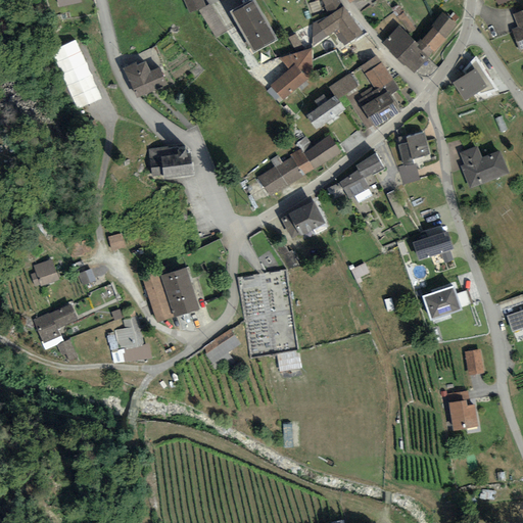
[(203,0),(184,0),(190,12),(206,4),(203,0)]
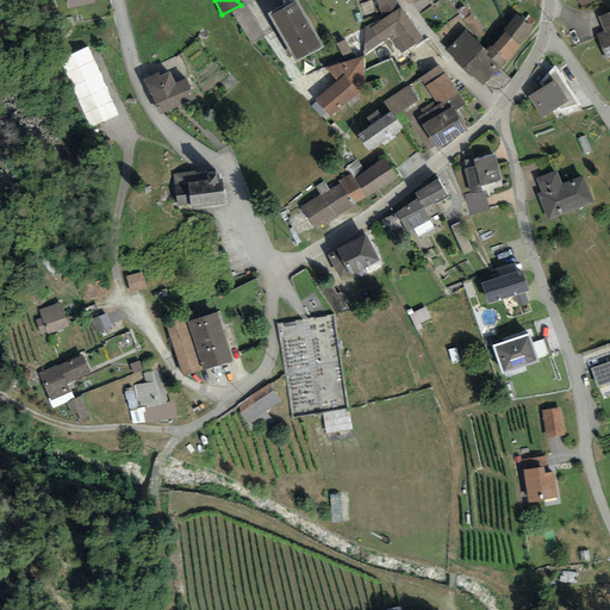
[(298,0),(287,0),(269,10),(296,57),(322,43),(298,0)]
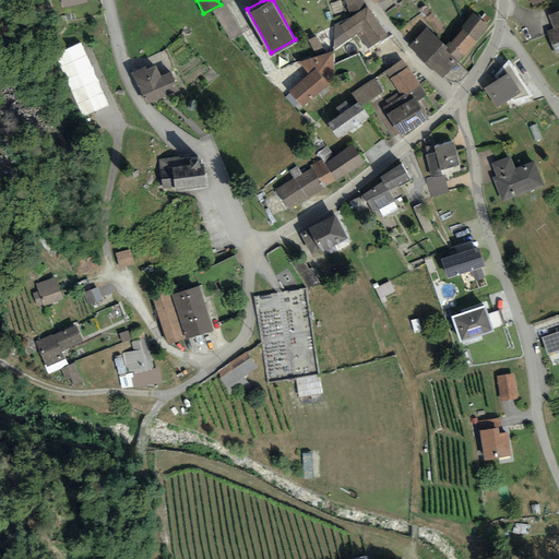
[(367,3),(365,0),(344,0),(352,14),(367,3)]
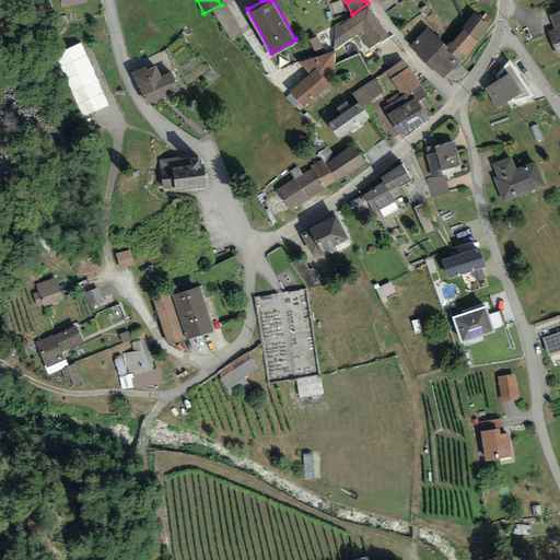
[(389,33),(368,3),(352,14),(339,24),(350,38),(362,30),(373,45),(389,33)]
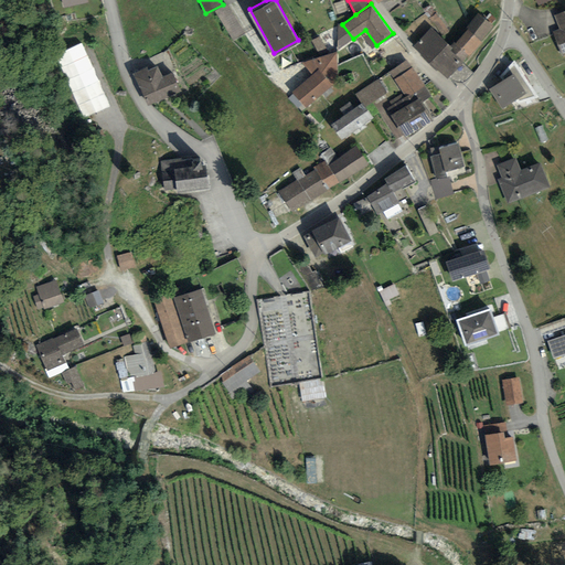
[(561,29),(553,32),(563,55),(564,54),(564,10),(555,14),(561,29)]
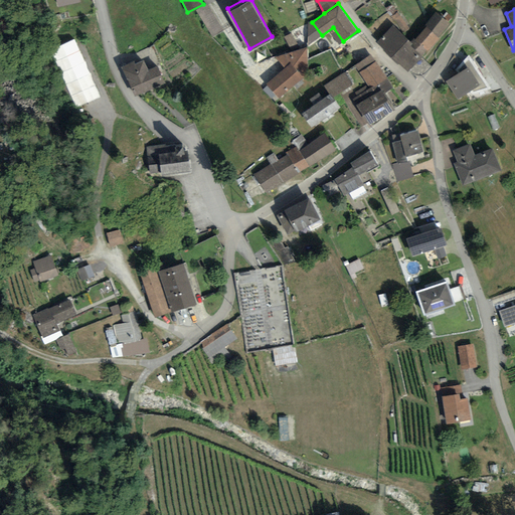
[(411,41),(392,24),(377,40),(407,67),(449,22),(436,10),(423,22),(426,24),(411,41)]
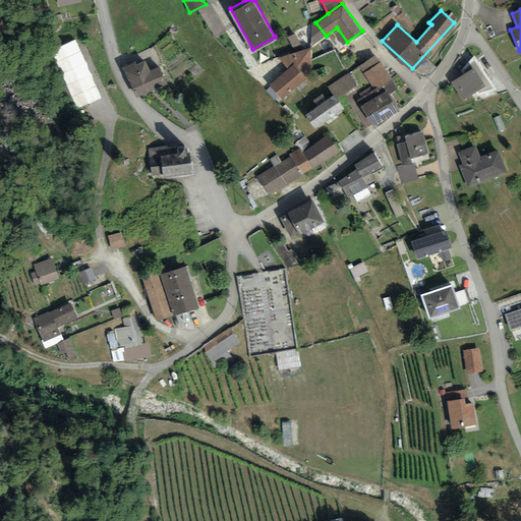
[(102,98),(74,39),(52,49),(78,109),(102,98)]
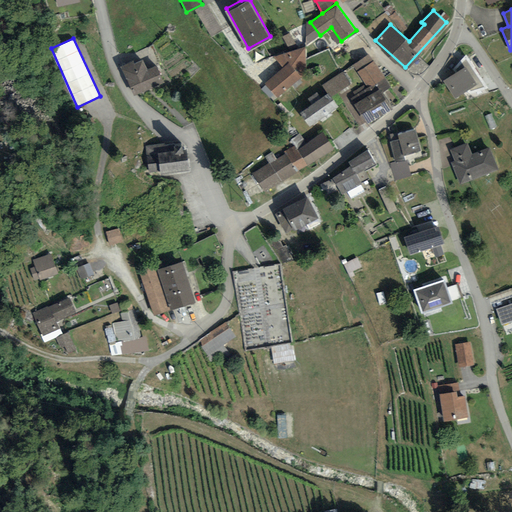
[(273,56),(282,67),(264,81),(277,96),(306,72),(304,46),(273,56)]
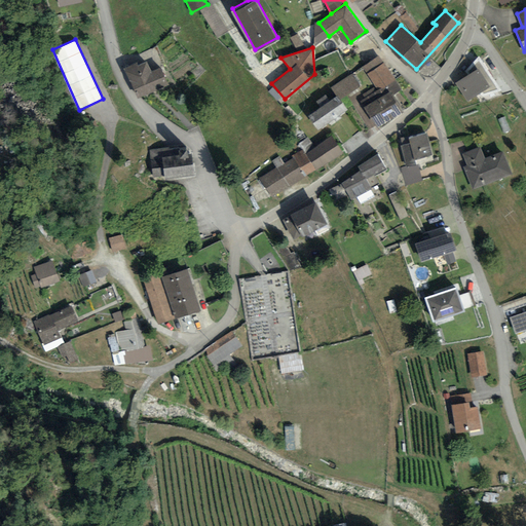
[(378,54),(361,67),(377,89),(395,78),(378,54)]
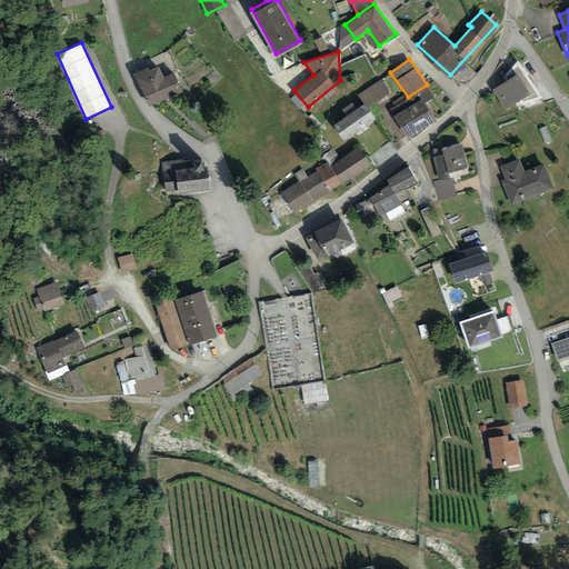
[(507,79),(492,88),(505,109),(519,100),(521,106),(539,95),(518,59),(505,76),(507,79)]
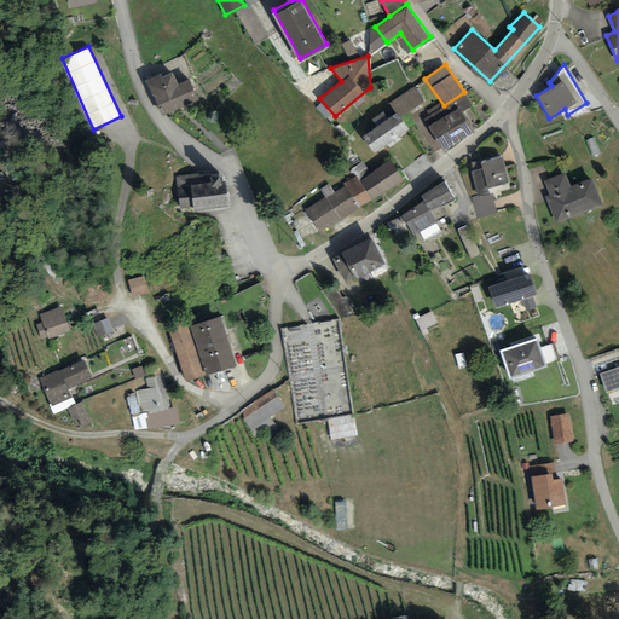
[(160,73),(148,79),(162,114),(198,98),(189,77),(177,82),(172,70),(161,75),(160,73)]
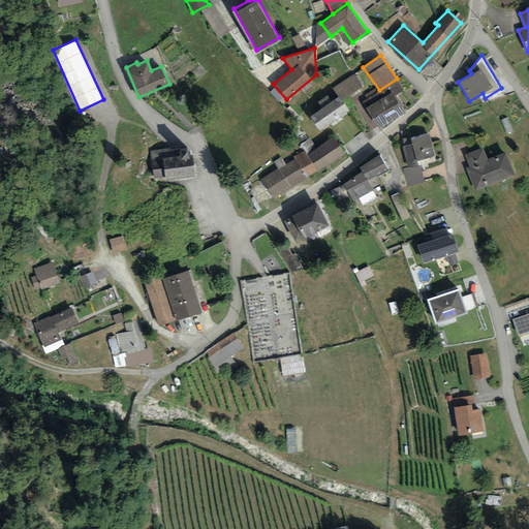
[(362,85),(352,73),(333,88),(338,94),(342,99),(362,85)]
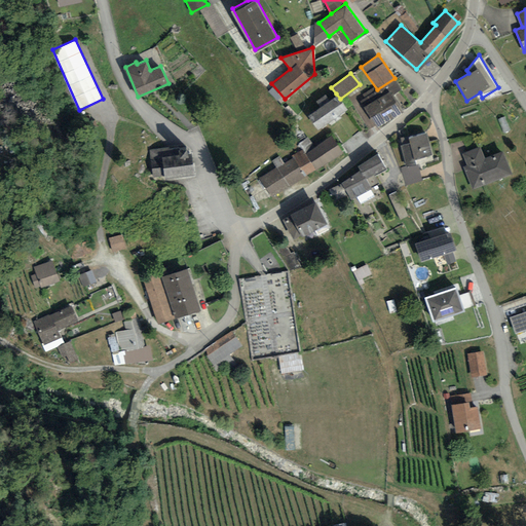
[(389,90),(365,106),(377,125),(402,110),(389,90)]
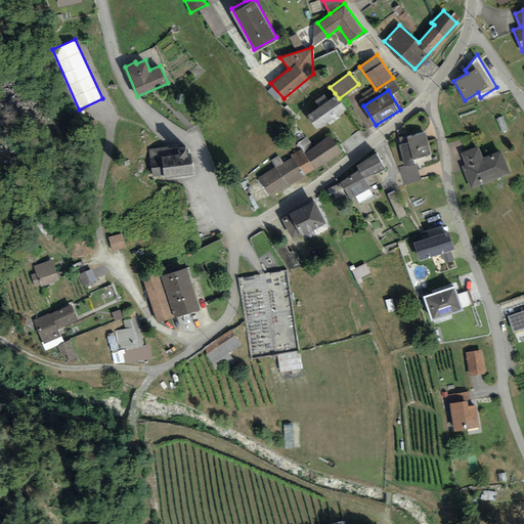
[(339,98),(335,93),(306,113),(316,127),(345,107),(339,98)]
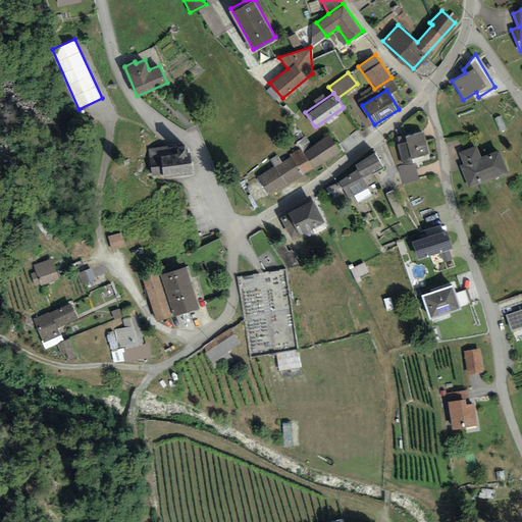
[(399,144),(396,144),(401,165),(413,163),(412,157),(427,154),(422,131),(397,137),(399,144)]
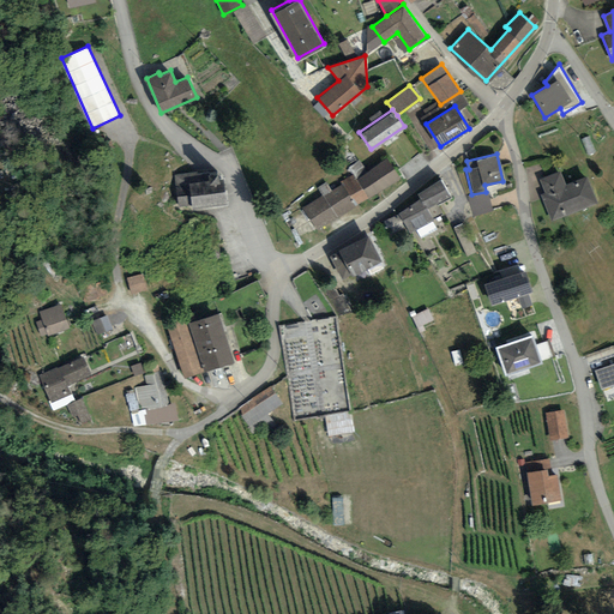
[(341,184),(305,208),(318,228),(397,176),(385,158),(356,178),(353,172),(339,180),(341,184)]
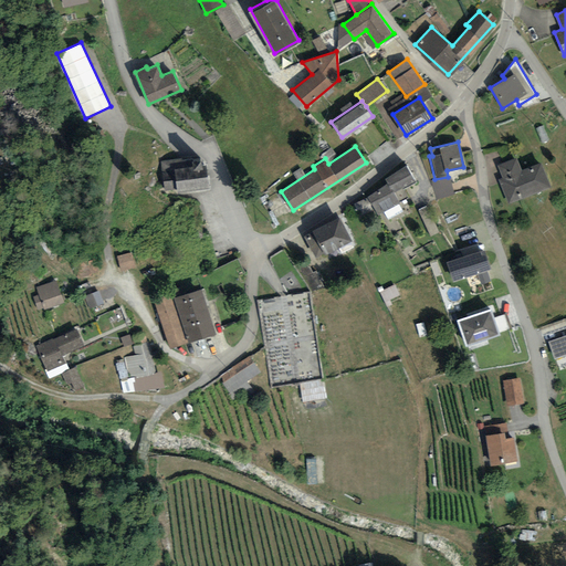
[(205,154),(160,161),(165,190),(177,188),(177,190),(210,186),(205,154)]
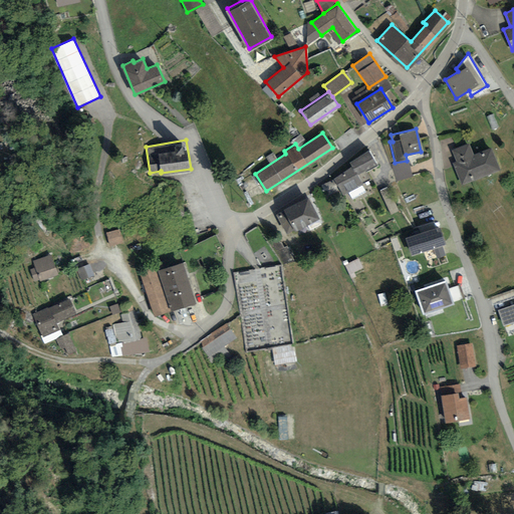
[(457,161),(453,162),(462,184),(500,168),(491,147),(474,154),(469,142),(452,150),(457,161)]
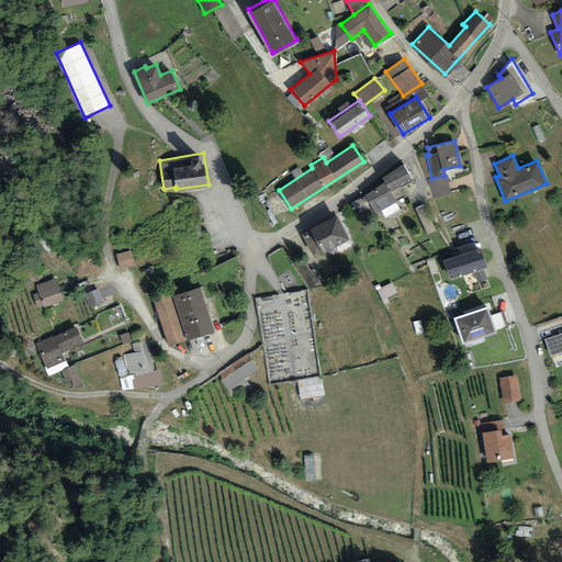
[(411,179),(402,165),(383,176),(385,181),(363,193),(375,214),(398,201),(392,190),(411,179)]
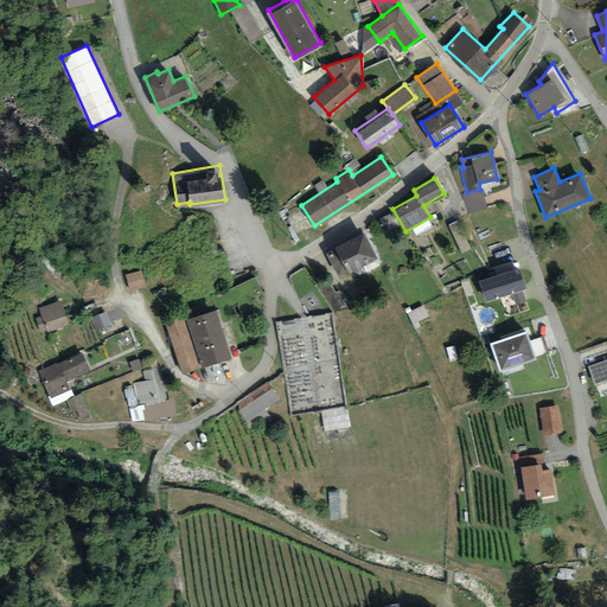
[(334,247),(324,251),(337,278),(378,257),(365,230),(334,246),(334,247)]
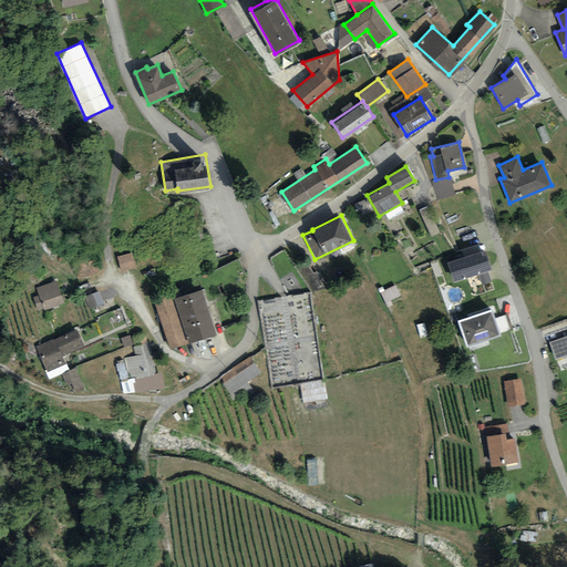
[(485,248),(447,261),(454,281),(492,267),(485,248)]
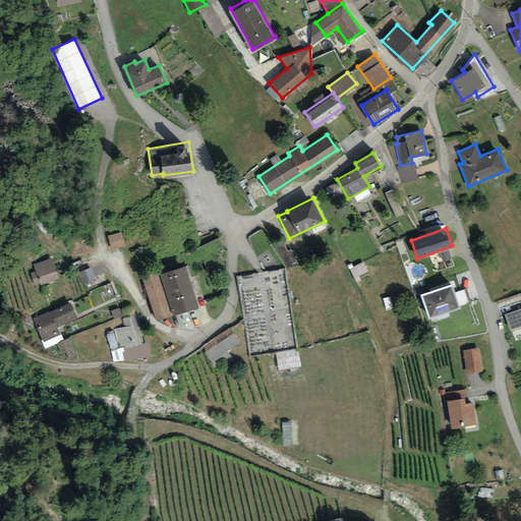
[(121,232),(107,236),(110,249),(124,245),(121,232)]
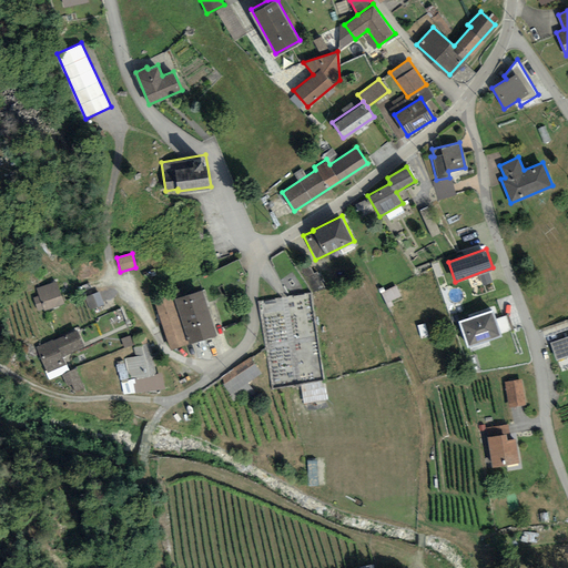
[(98,257),(77,263),(80,277),(101,272),(98,257)]
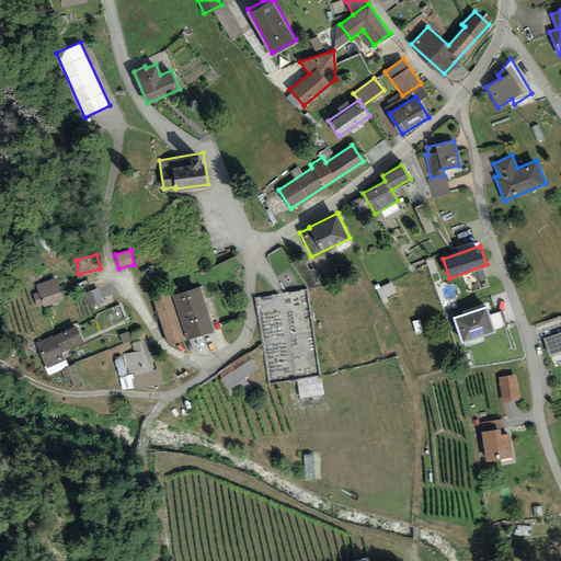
[(479,282),(489,281),(488,271),(478,272),(479,282)]
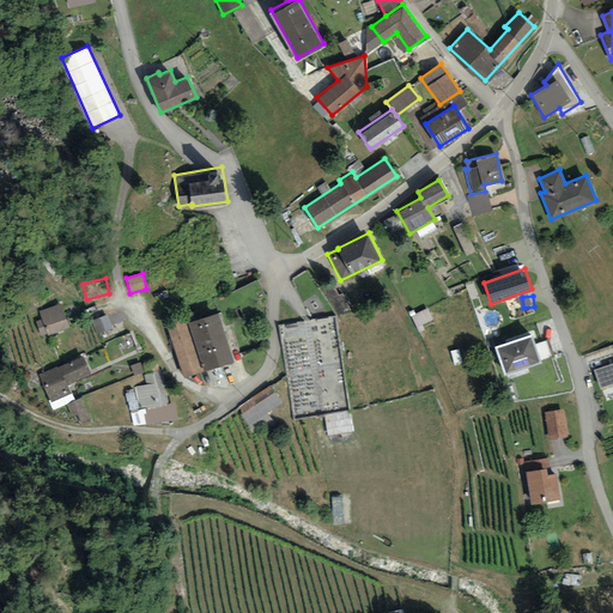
[(42,320),(36,322),(42,335),(47,333),(48,335),(71,327),(61,303),(38,311),(42,320)]
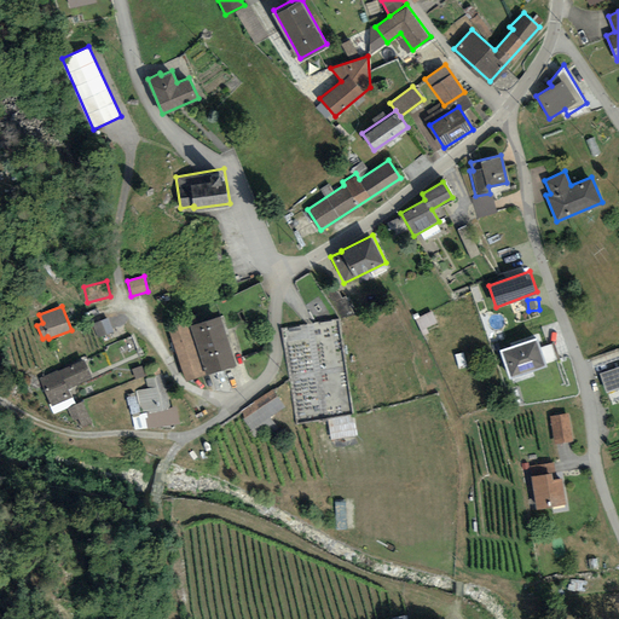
[(432,310),(414,319),(422,335),(440,327),(432,310)]
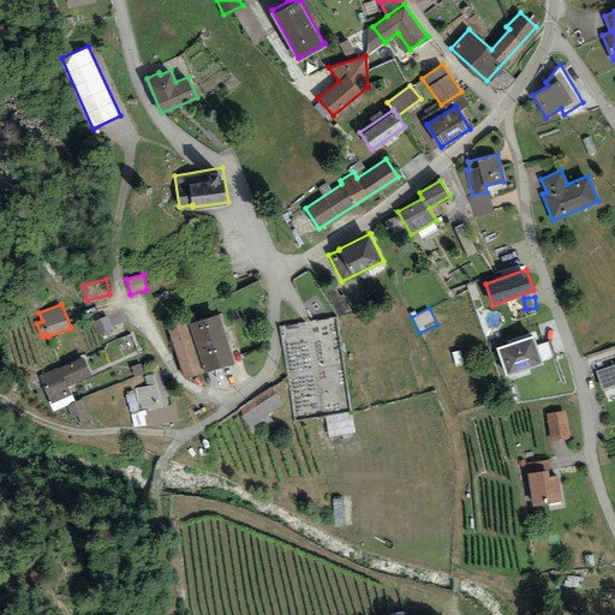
[(187,315),(167,326),(186,378),(234,359),(219,311),(190,322),(187,315)]
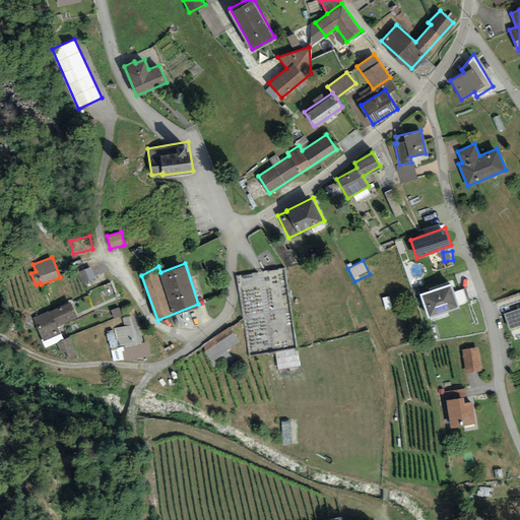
[(90,266),(77,272),(82,283),(95,277),(90,266)]
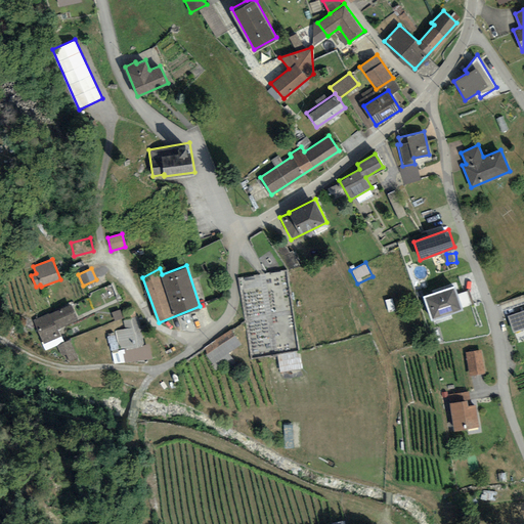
[(453,286),(424,296),(432,319),(462,308),(453,286)]
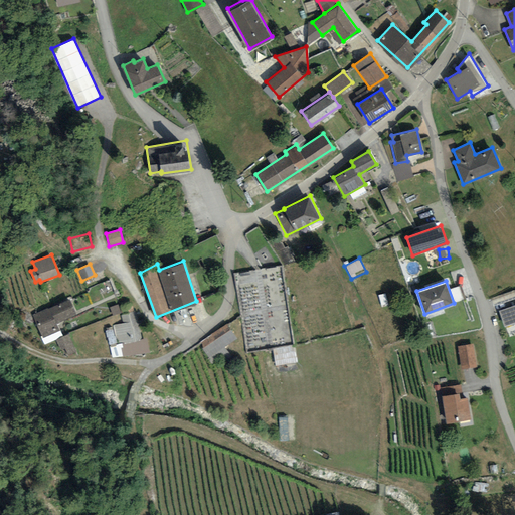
[(69,297),(30,315),(44,345),(55,340),(60,350),(64,348),(67,355),(76,351),(68,333),(62,336),(56,323),(77,313),(69,297)]
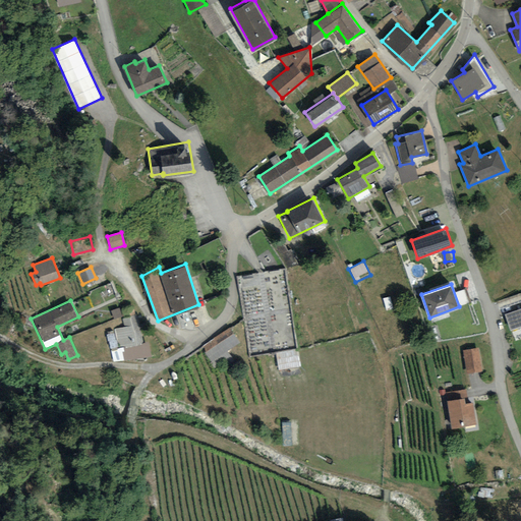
[(520,307),(504,313),(510,330),(520,326),(520,307)]
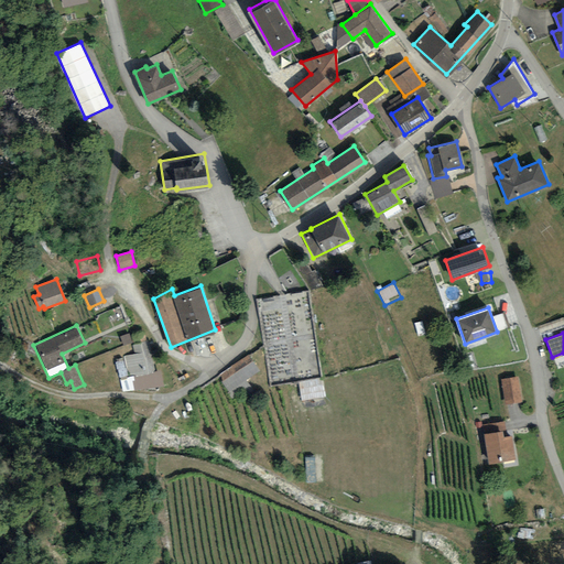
[(136,355),(123,357),(126,367),(129,366),(131,375),(136,373),(136,376),(132,380),(134,389),(162,383),(160,371),(154,372),(147,342),(133,344),(136,355)]
